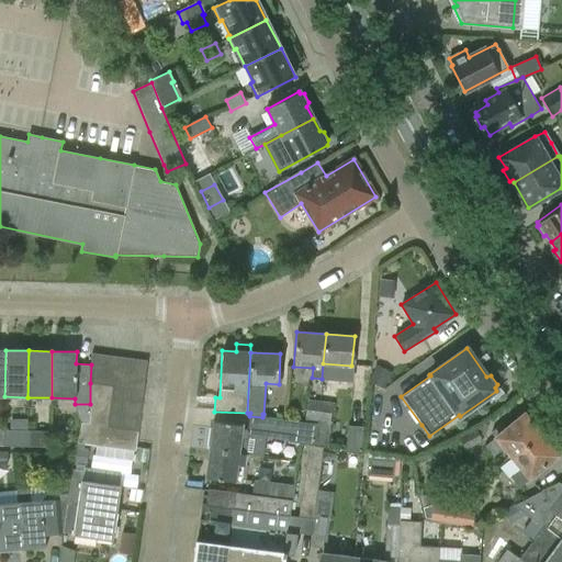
[(91,364),(90,383),(102,384),(105,355),(91,353),(91,364)]
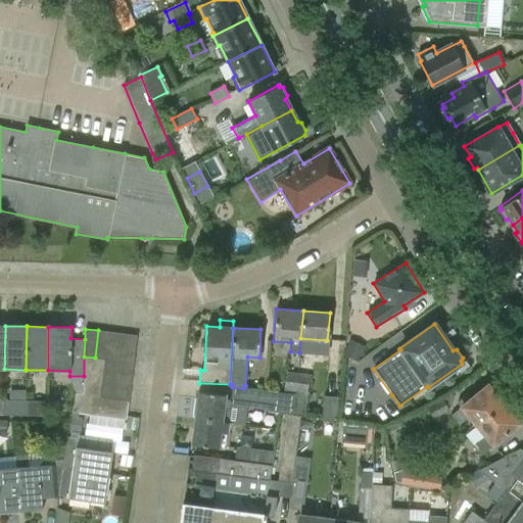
[(95,358),(104,359),(107,360),(111,332),(98,330),(95,358)]
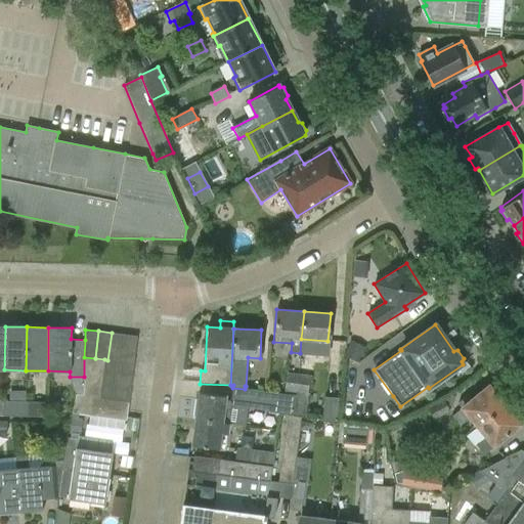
[(107,360),(121,361),(124,335),(112,333),(107,360)]
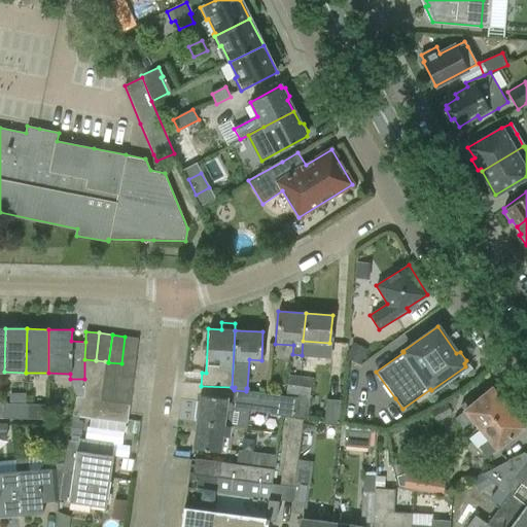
[(121,363),(134,365),(138,339),(125,337),(121,363)]
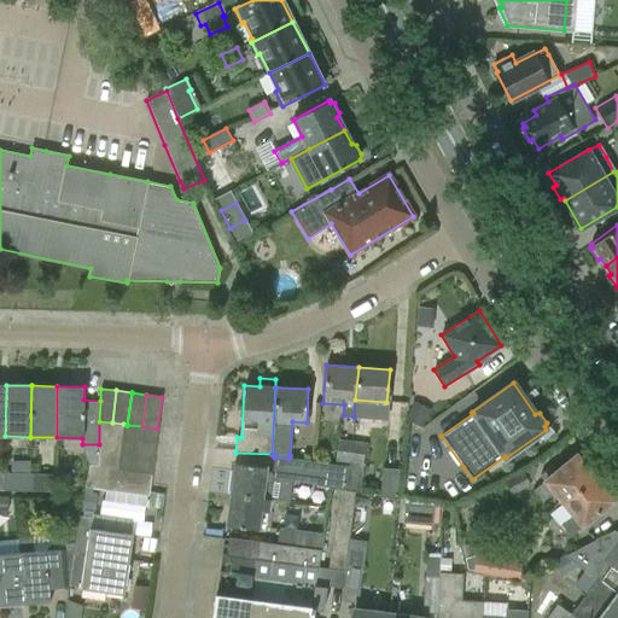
[(430,410),(414,402),(406,419),(421,427),(430,410)]
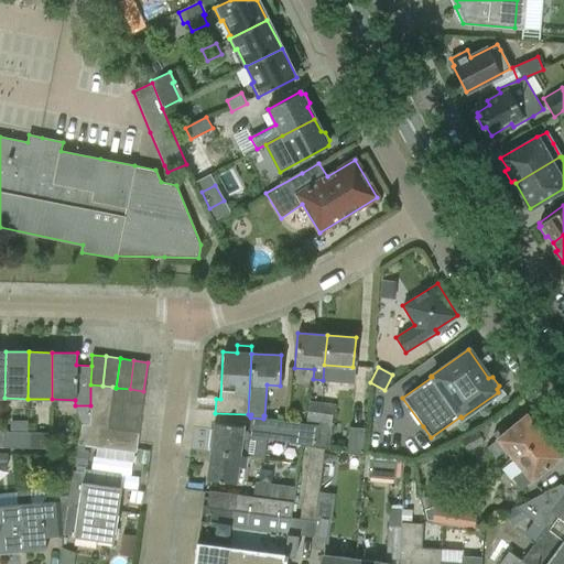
[(107,429),(109,414),(111,401),(112,387),(102,386),(90,384),(90,405),(90,425),(107,429)]
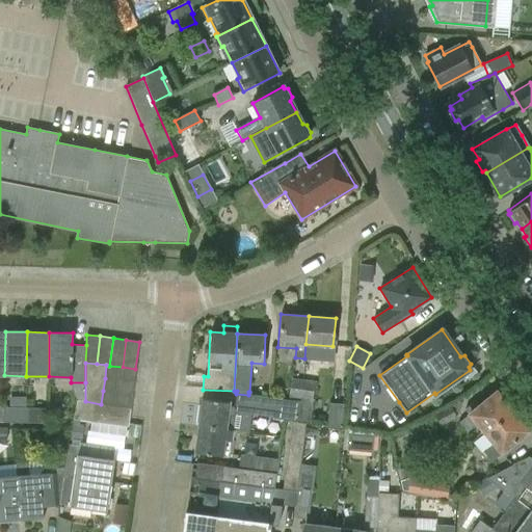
[(106,365),(105,378),(133,382),(135,369),(123,367),(109,366),(106,365)]
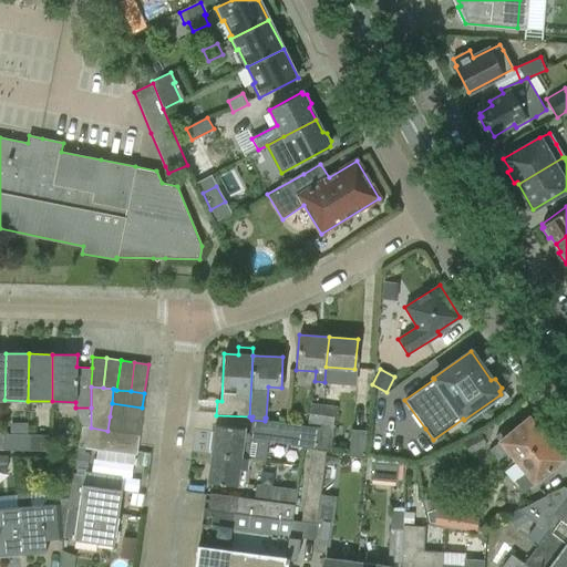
[(112,403),(110,416),(140,421),(142,408),(112,403)]
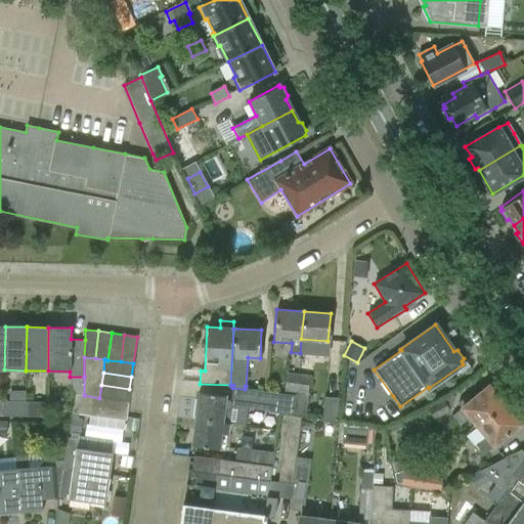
[(282,394),(296,396),(298,375),(285,373),(282,394)]
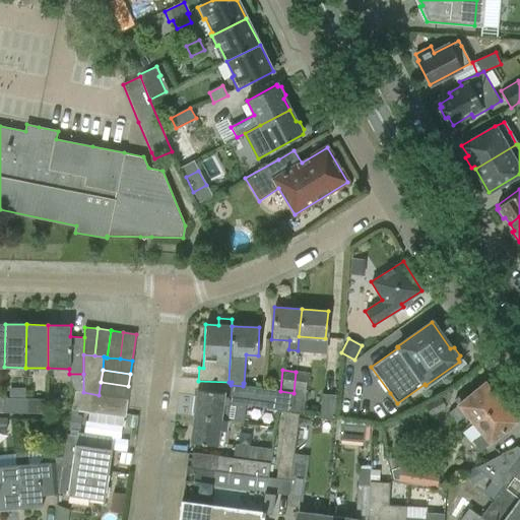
[(290,413),(299,414),(304,415),(309,373),(296,372),(294,393),(290,413)]
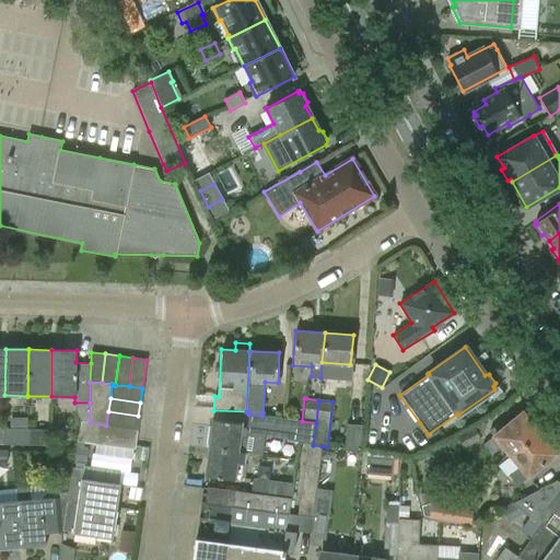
[(108,411),(106,426),(137,430),(138,416),(108,411)]
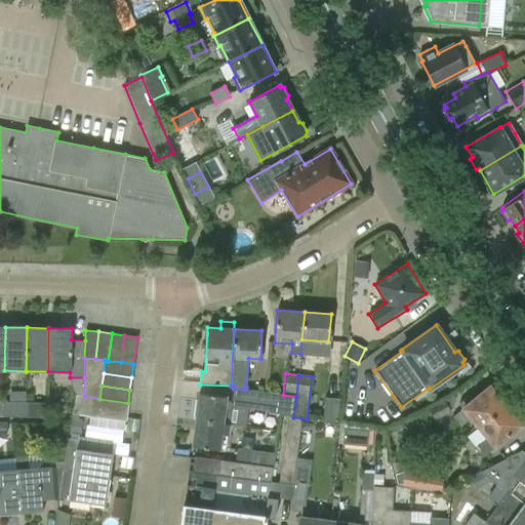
[(478,428),(506,405),(489,386),(474,399),(470,395),(458,405),(462,409),(453,416),(461,427),(471,418),(478,428)]
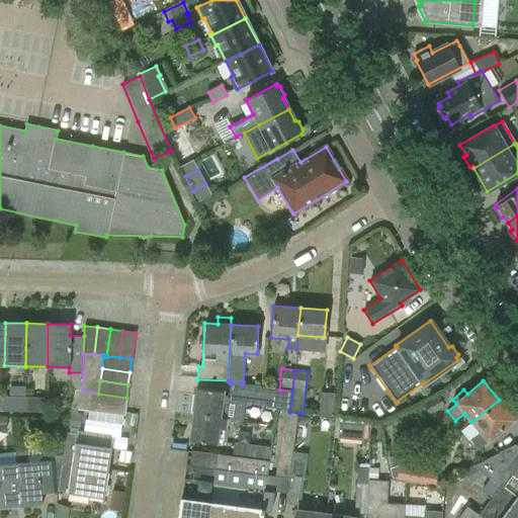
[(292,392),(279,390),(242,385),(242,384),(230,383),(229,394),(232,397),(267,401),(266,408),(284,411),(289,412),(292,392)]
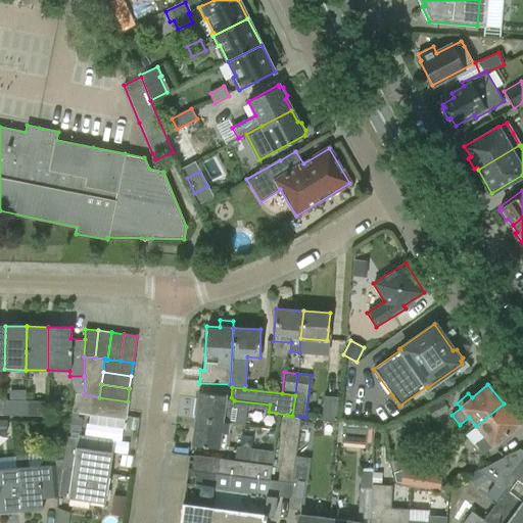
[(225,400),(226,394),(197,391),(194,418),(222,422),(227,423),(245,425),(247,407),(232,405),(233,401),(231,402),(229,400),(225,400)]
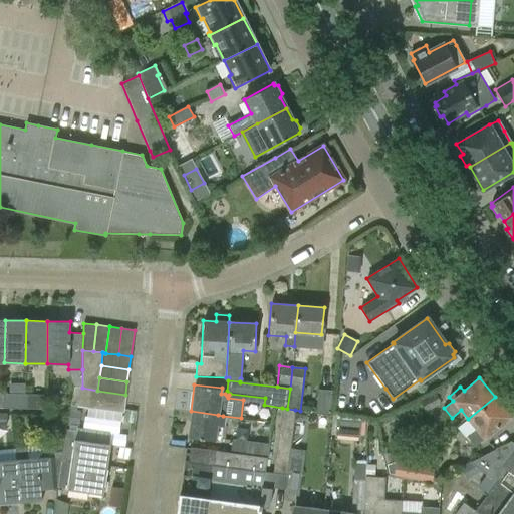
[(97,391),(82,388),(74,387),(72,405),(122,412),(125,395),(97,391)]
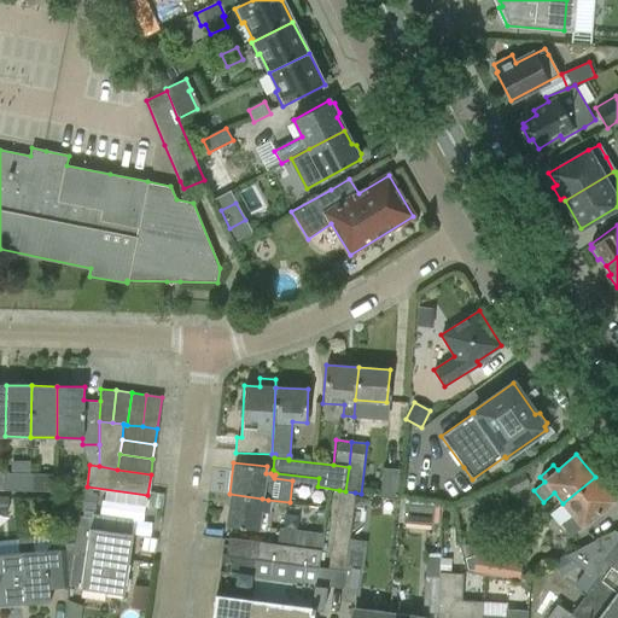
[(383,468),(380,495),(396,496),(398,470),(383,468)]
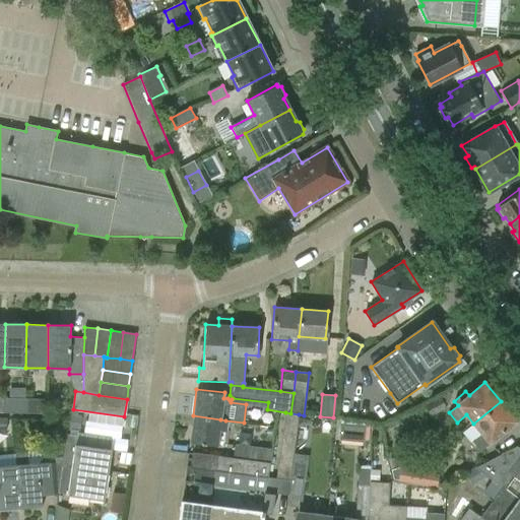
[(431,416),(447,408),(445,404),(449,402),(445,394),(425,405),(431,416)]
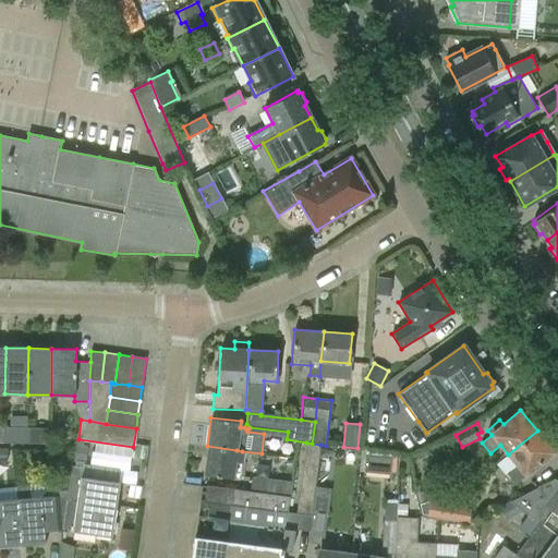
[(3,427),(3,444),(26,445),(27,428),(3,427)]
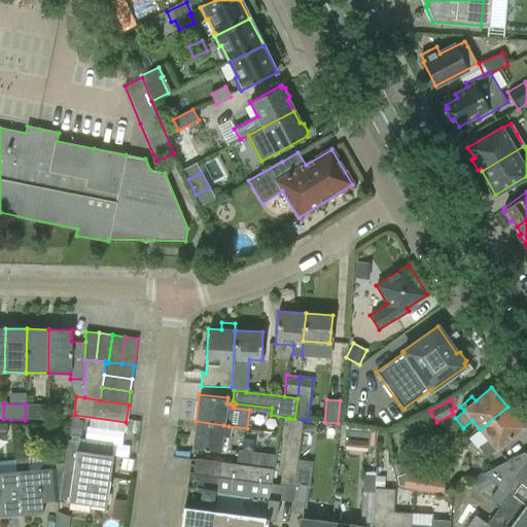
[(47,420),(47,405),(26,405),(25,420),(47,420)]
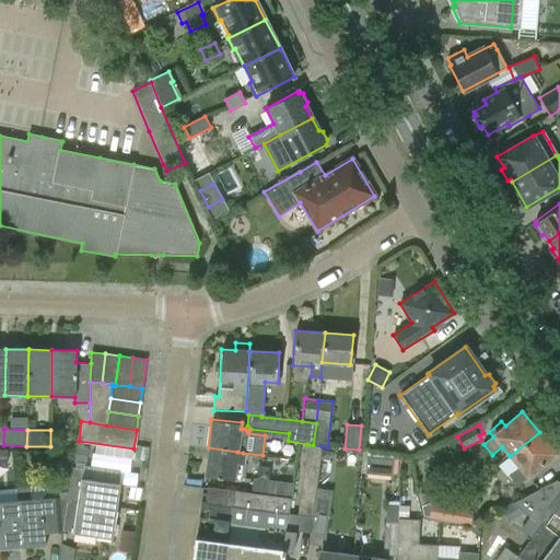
[(539,432),(510,456),(520,467),(509,475),(518,486),(528,478),(531,480),(546,467),(544,464),(556,453),(539,432)]
